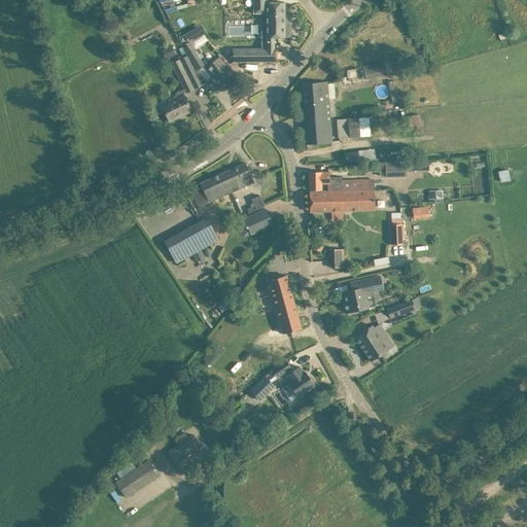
[(187,0),(187,12),(238,12),(238,0),(187,0)]
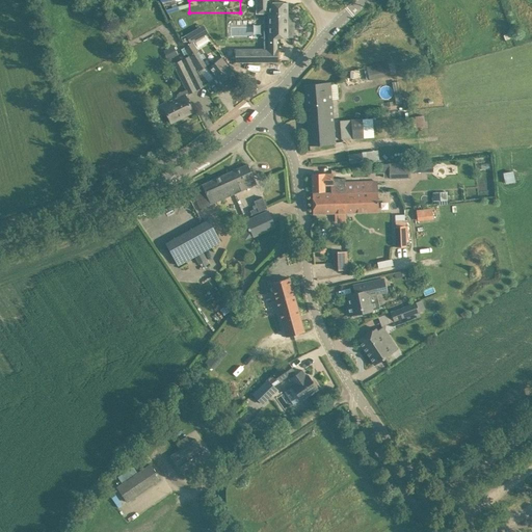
[(265,49),(235,50),(235,62),(277,62),(277,49),(276,49),(276,37),(288,37),(288,15),(288,7),(288,6),(288,2),(268,2),(268,0),(256,0),(256,14),(265,14),(265,25),(265,49)]
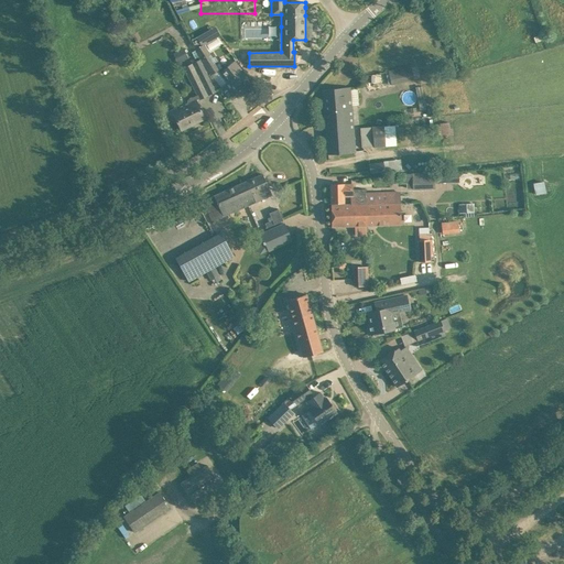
[(209,29),(191,40),(196,49),(198,47),(199,46),(204,44),(215,38),(209,29)]
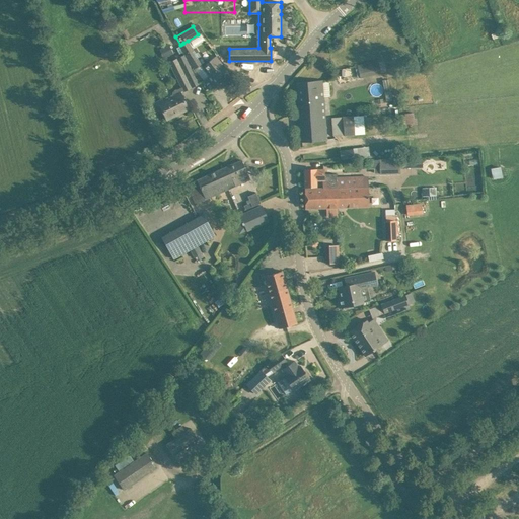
[(202,64),(194,51),(188,41),(183,43),(179,46),(194,69),(202,64)]
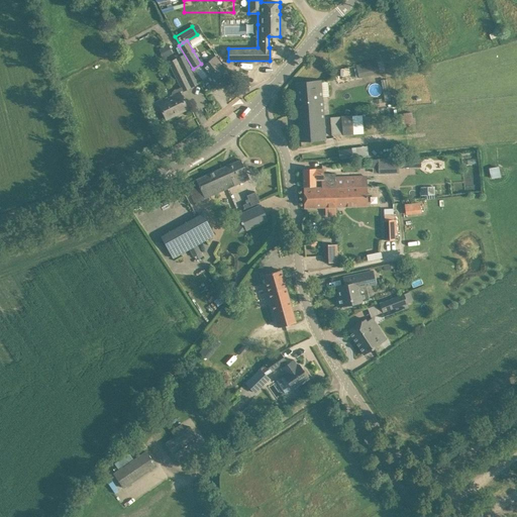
[(165,58),(173,52),(169,43),(160,49),(165,58)]
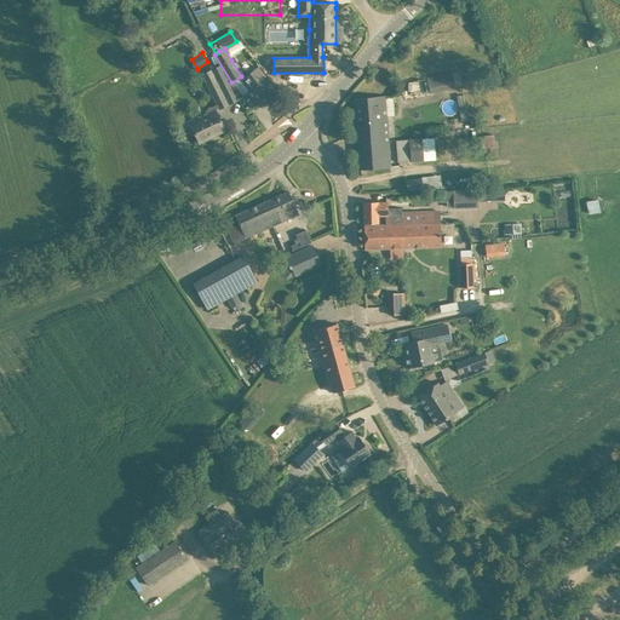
[(219,65),(202,74),(219,109),(236,99),(219,65)]
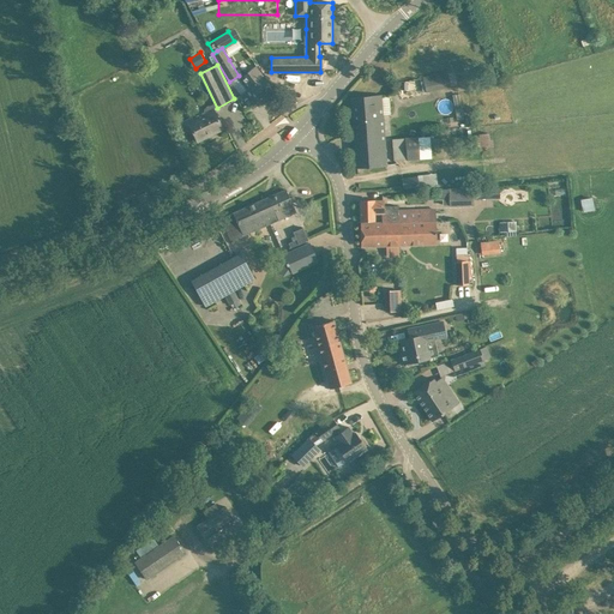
[(248,89),(251,91),(258,101),(272,89),(256,67),(240,78),(248,89)]
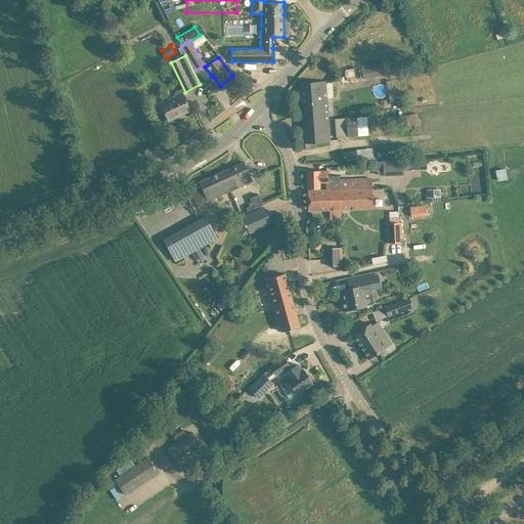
[(358,67),(361,80),(385,75),(382,61),(358,67)]
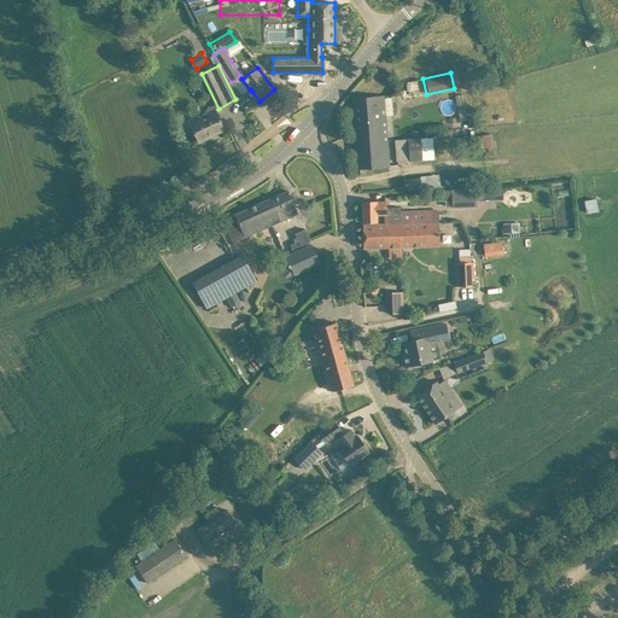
[(354,99),(360,168),(389,165),(385,120),(379,121),(377,98),(354,99)]
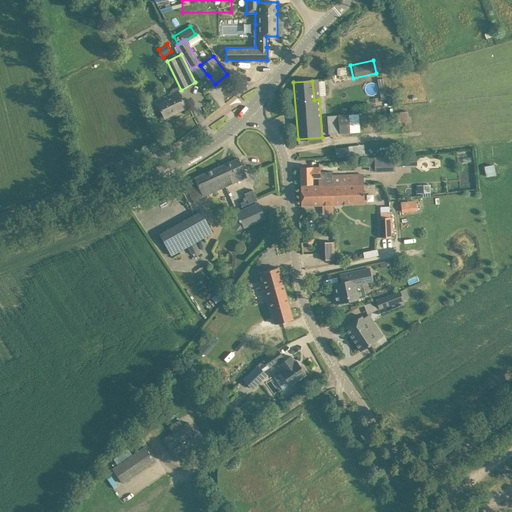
[(185,107),(181,98),(177,91),(170,95),(171,97),(165,100),(163,96),(150,103),(154,111),(160,108),(165,118),(172,114),(171,113),(177,110),(178,111),(185,107)]
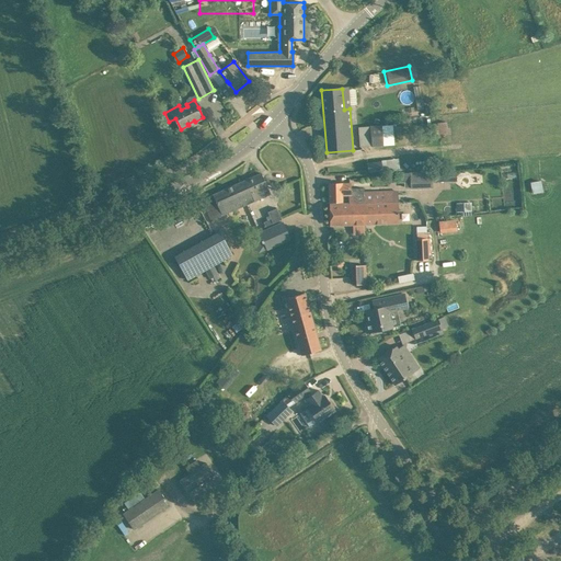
[(438,133),(448,133),(447,122),(438,122),(438,133)]
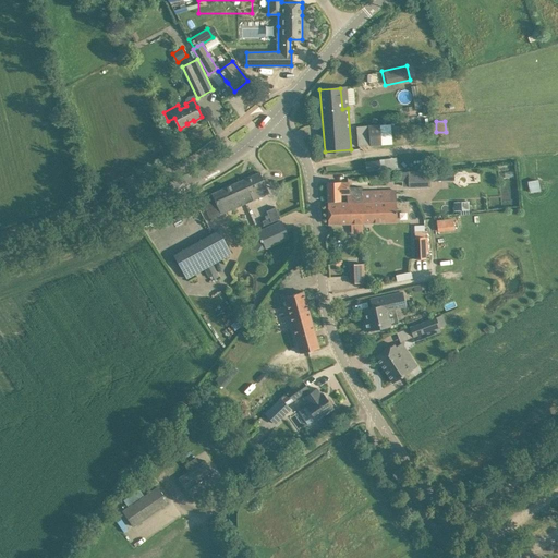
[(381,144),(381,124),(356,124),(358,145),(381,144)]
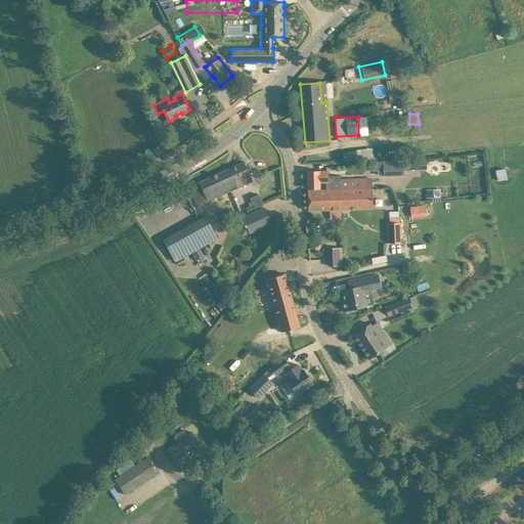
[(344,161),(357,159),(373,157),(372,147),(356,149),(356,150),(343,153),(344,161)]
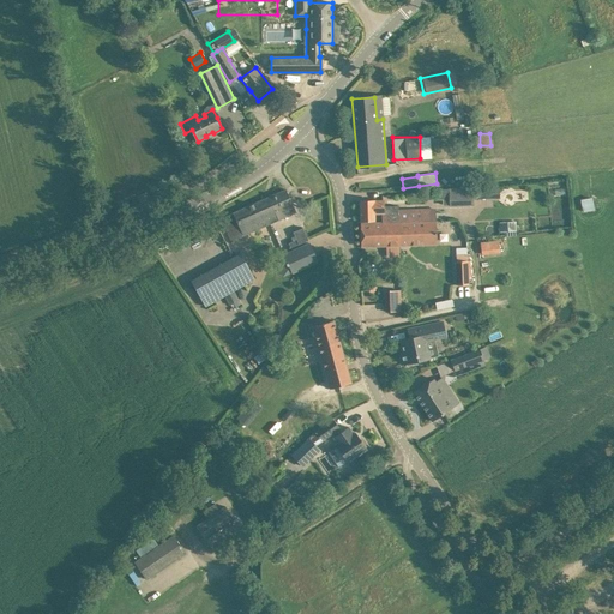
[(449,188),(450,206),(471,205),(471,187),(449,188)]
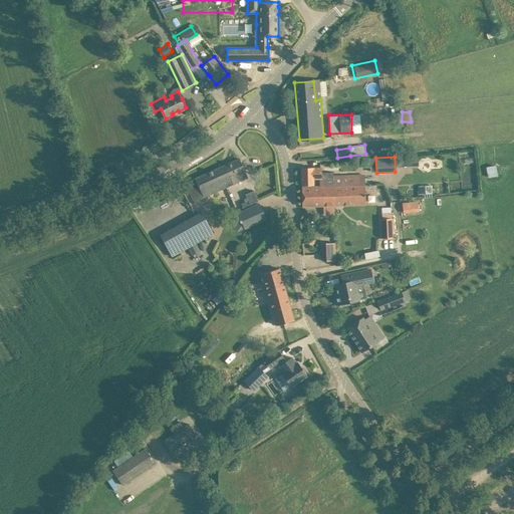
[(248,178),(239,159),(218,168),(227,187),(248,178)]
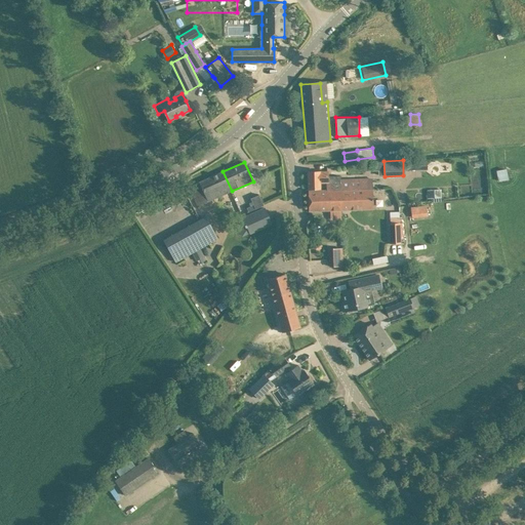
[(499,180),(510,178),(507,168),(497,170),(499,180)]
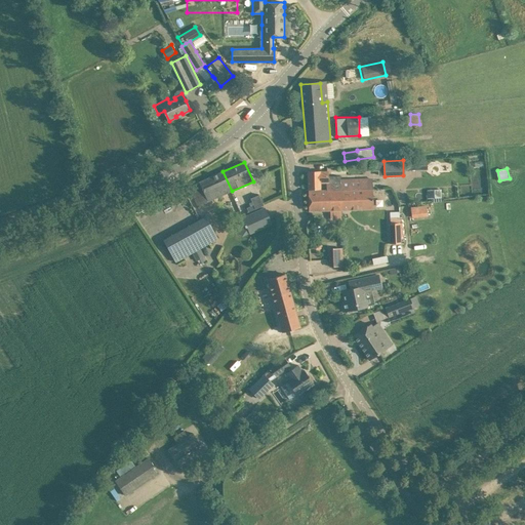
[(232,191),(223,171),(199,183),(207,201),(232,191)]
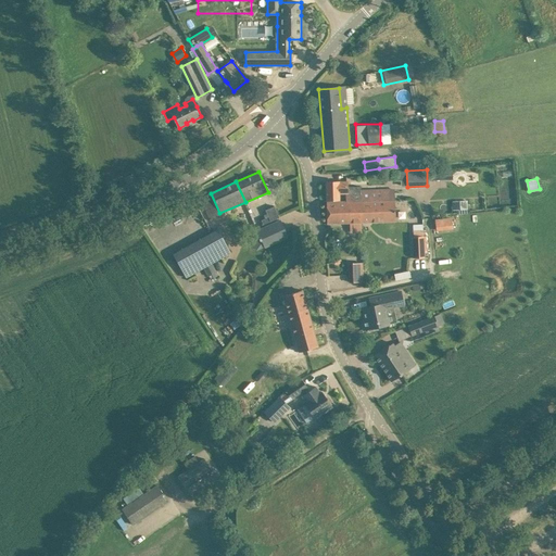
[(345,193),(345,196),(353,196),(353,202),(361,202),(394,201),(394,190),(361,191),(359,187),(346,187),(346,181),(326,182),(327,200),(339,200),(339,193),(345,193)]
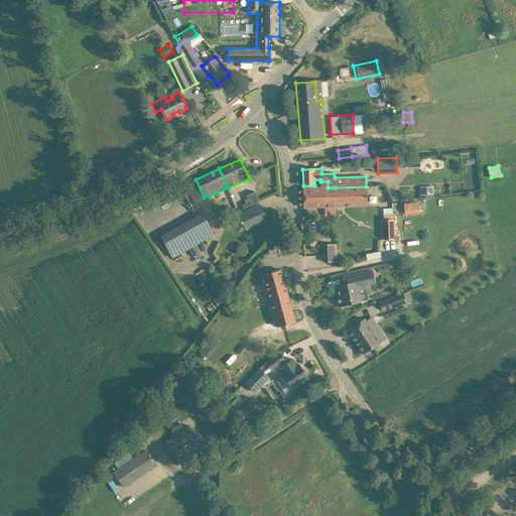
[(196,179),(185,183),(194,203),(204,198),(196,179)]
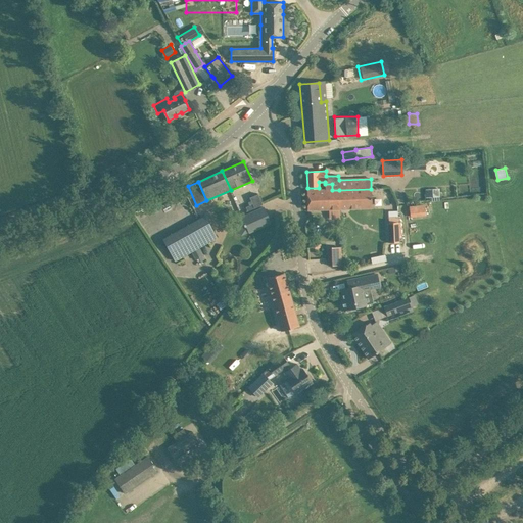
[(307,209),(339,209),(339,190),(332,190),(332,184),(325,184),(325,190),(307,191),(307,209)]
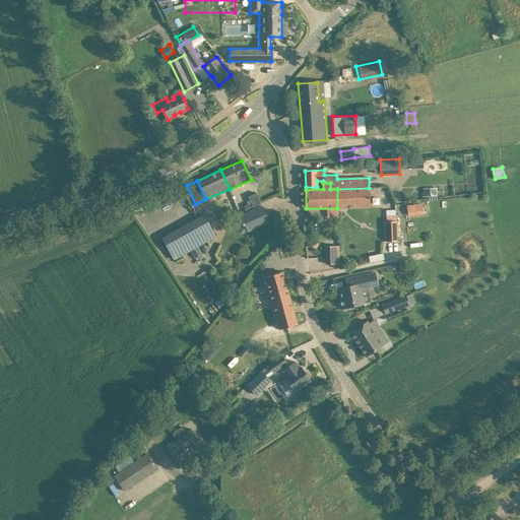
[(433,197),(434,192),(437,192),(437,188),(424,187),(423,196),(433,197)]
